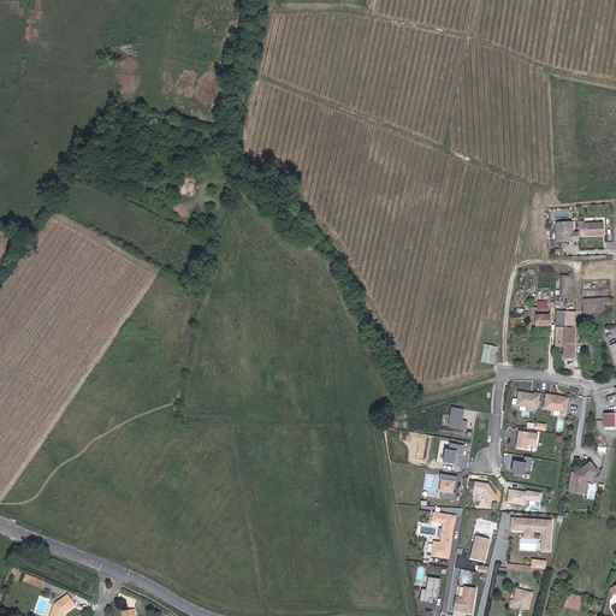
[(560,241),(578,240),(578,232),(572,232),(570,221),(555,221),(556,238),(560,241)]
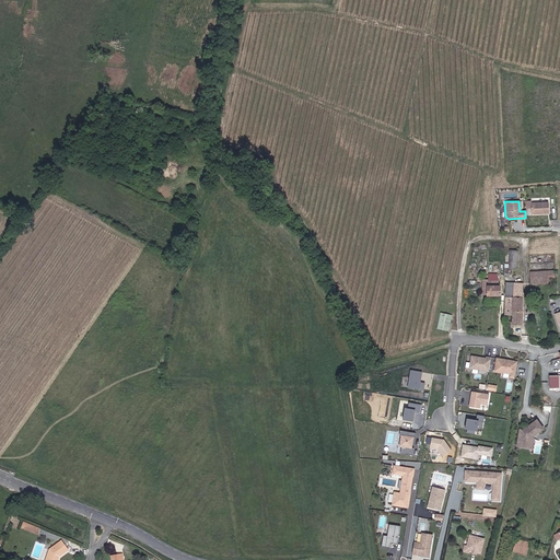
[(548,201),(531,202),(531,213),(548,213),(548,201)]
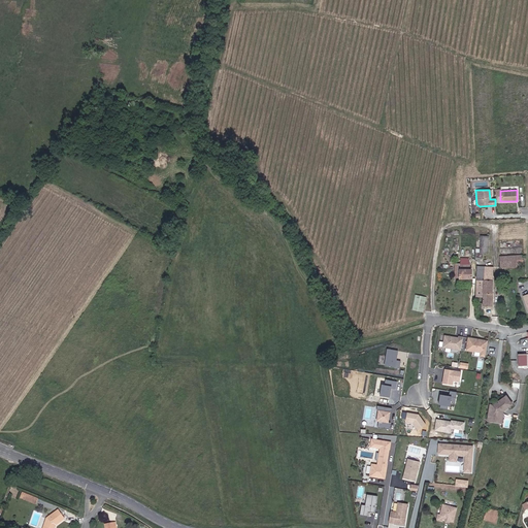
[(482,235),(481,248),(490,248),(491,236),(482,235)]
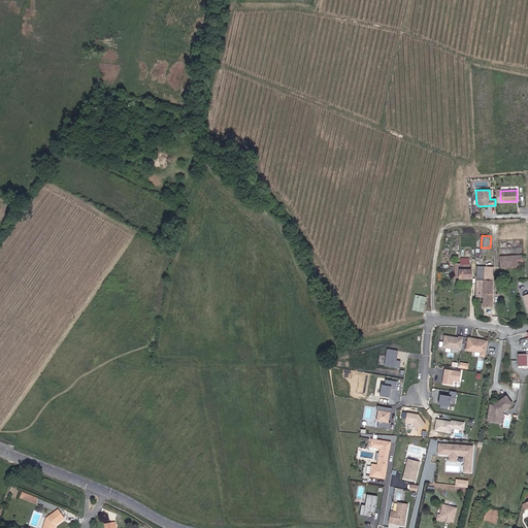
[(484,252),(490,253),(490,248),(481,248),(480,252),(476,252),(476,257),(484,257),(484,252)]
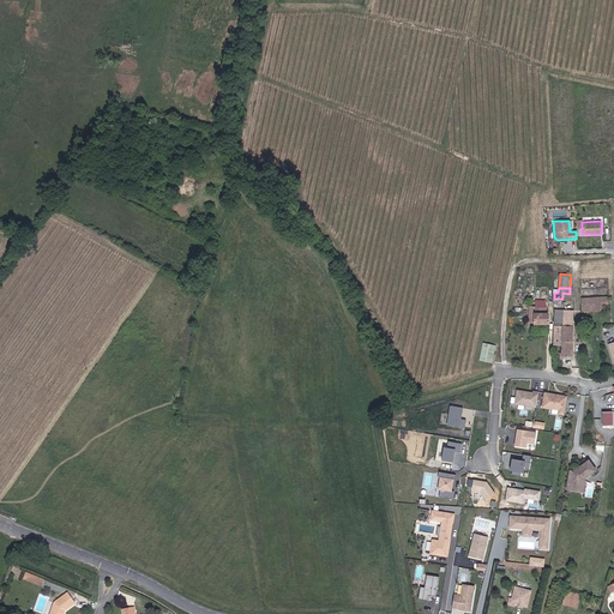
[(581,299),(582,311),(600,311),(600,302),(608,302),(608,298),(581,299)]
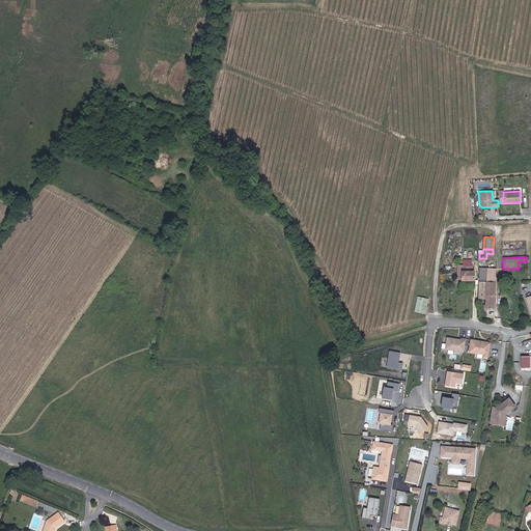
[(474,279),(473,270),(471,260),(463,260),(463,264),(463,279),(474,279)]
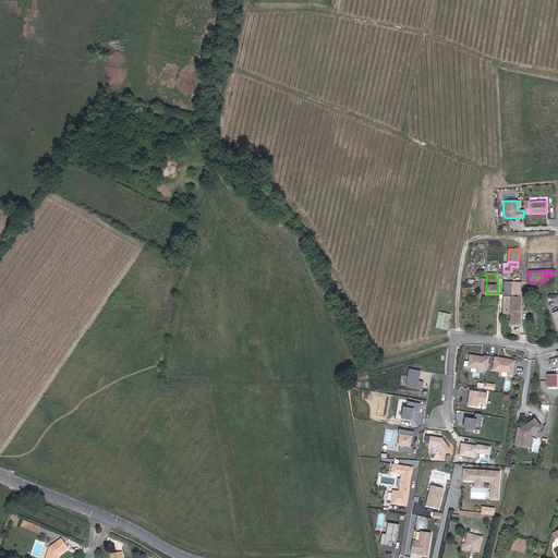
[(511,296),(510,313),(510,323),(521,323),(520,281),(504,281),(504,284),(512,284),(511,296)]
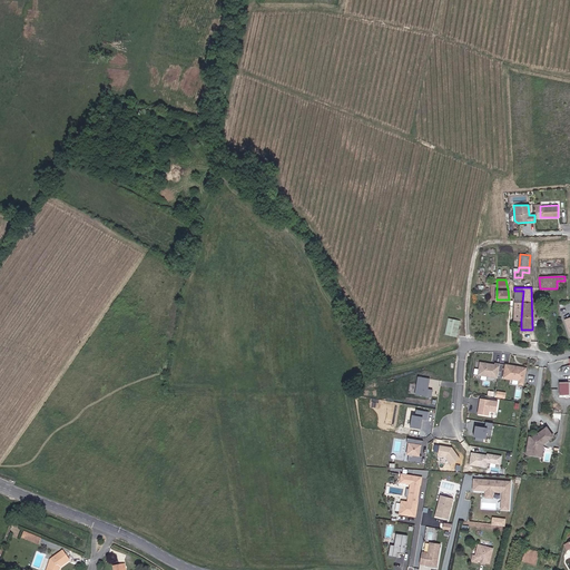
[(523,291),(514,291),(513,302),(522,303),(523,291)]
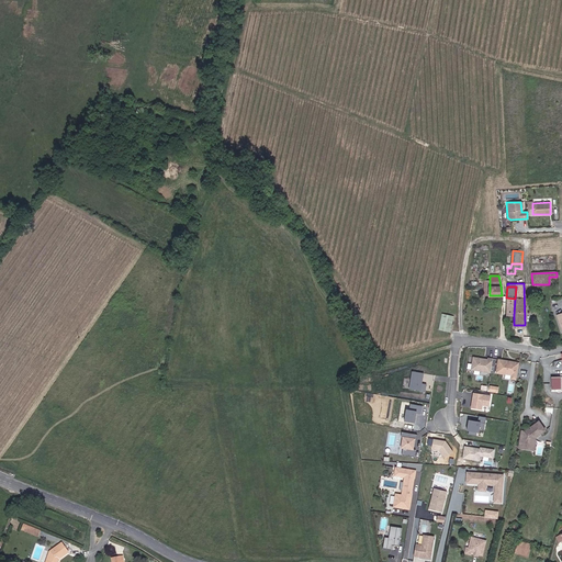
[(451,332),(453,315),(442,314),(440,329),(451,332)]
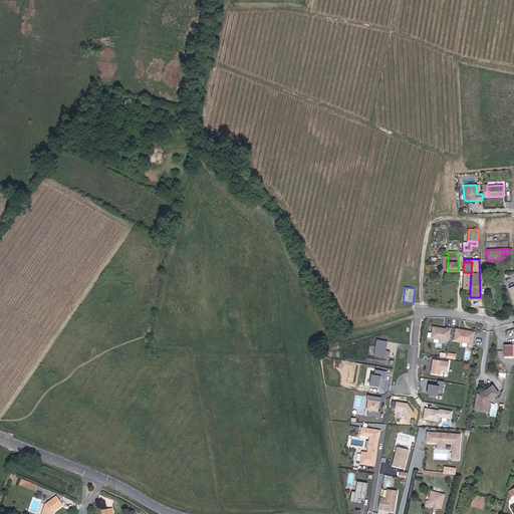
[(448,339),(450,327),(446,326),(445,327),(432,325),(431,331),(430,337),(433,337),(438,338),(448,339)]
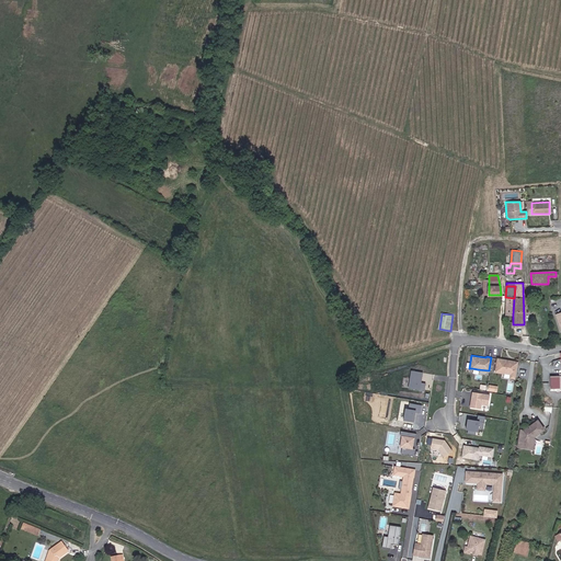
[(514,378),(517,362),(496,357),(494,370),(510,374),(508,377),(514,378)]
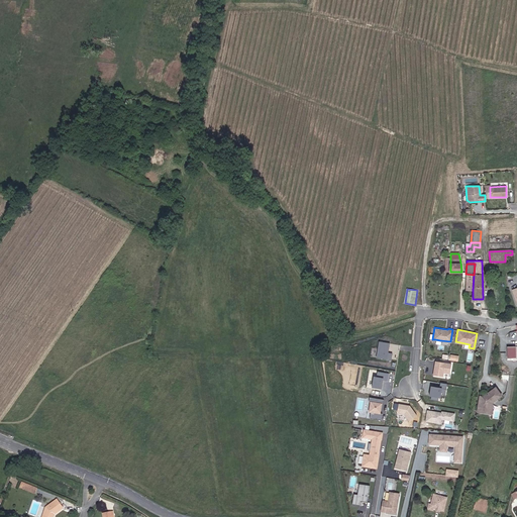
[(390,359),(391,352),(387,351),(389,342),(379,340),(376,356),(386,358),(386,359),(390,359)]
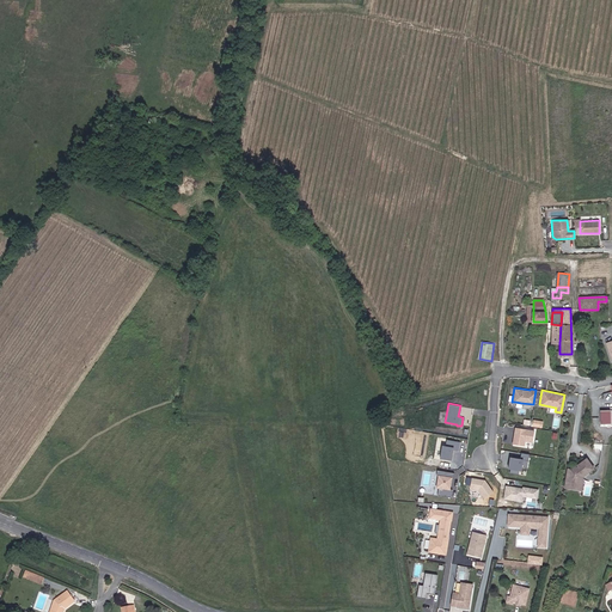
[(531,441),(533,430),(514,427),(512,444),(522,445),(524,440),(531,441)]
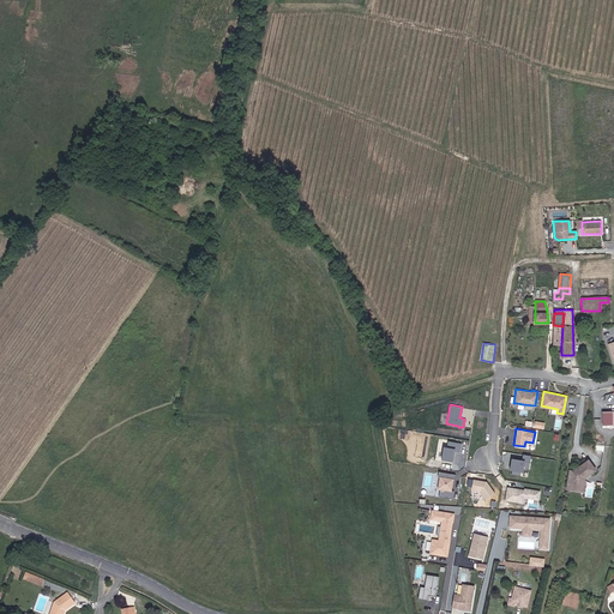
[(452,461),(453,450),(458,451),(461,443),(447,440),(446,445),(444,445),(441,458),(452,461)]
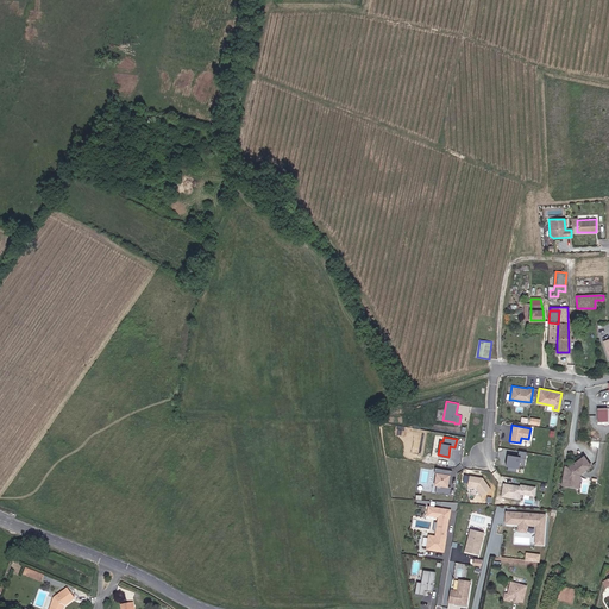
[(523,464),(526,451),(518,450),(516,456),(507,453),(504,465),(507,465),(515,466),(518,468),(519,463),(523,464)]
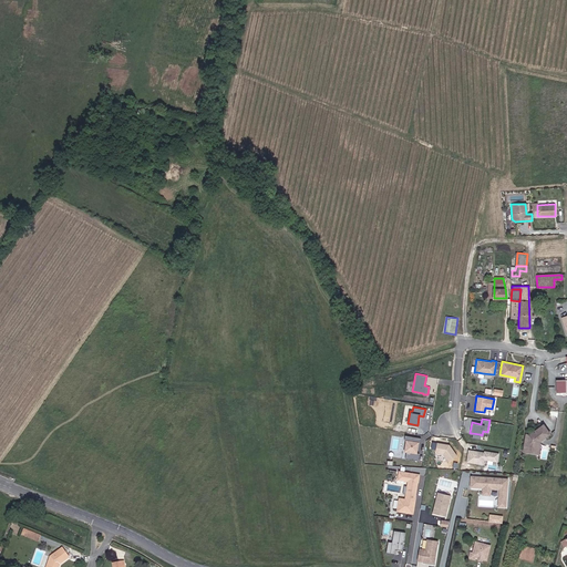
[(548,433),(542,424),(531,432),(532,433),(528,435),(527,434),(524,433),(523,444),(526,445),(525,451),(533,452),(534,443),(548,433)]
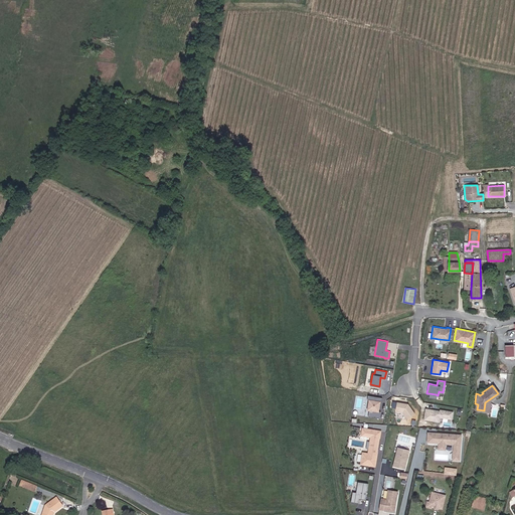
[(374,400),(375,395),(368,394),(367,399),(369,399),(367,408),(368,408),(367,415),(378,417),(380,410),(377,410),(378,404),(379,400),(374,400)]
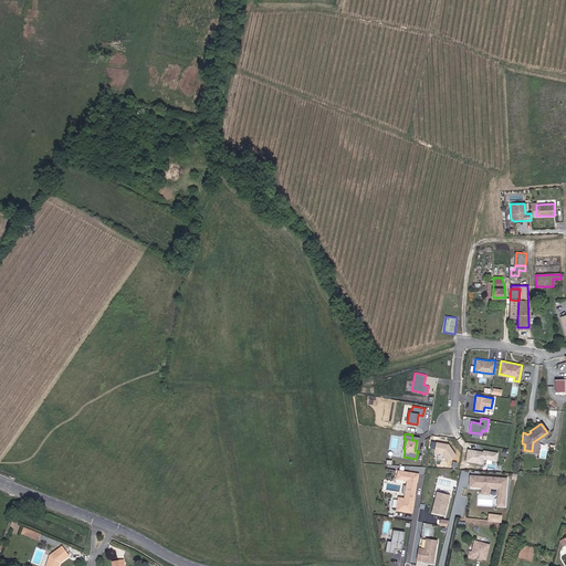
[(447,459),(454,453),(448,443),(436,441),(435,451),(442,452),(447,459)]
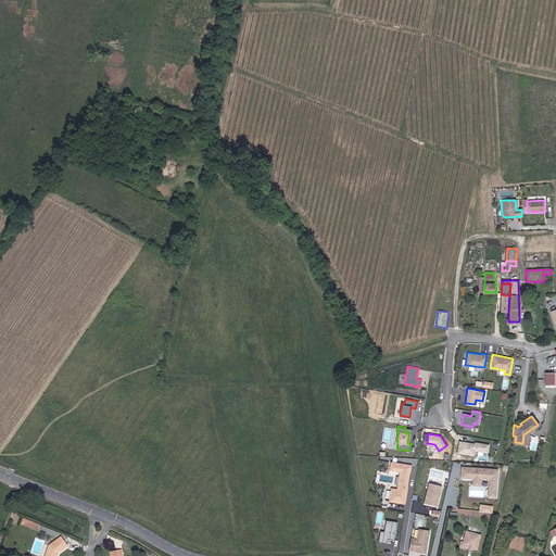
[(487,452),(488,444),(475,441),(474,444),(470,443),(470,442),(459,440),(457,452),(472,454),(474,450),(477,450),(482,451),(487,452)]
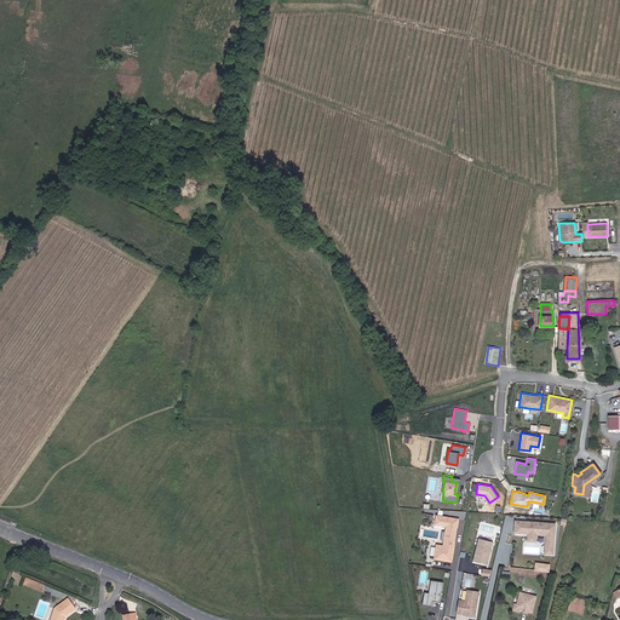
[(458,518),(436,515),(435,523),(446,526),(442,545),(436,544),(434,557),(451,561),(453,543),(455,527),(457,527),(458,518)]
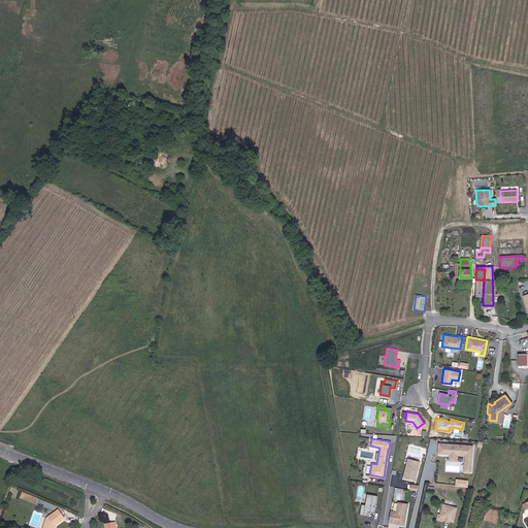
[(469,471),(470,446),(464,444),(464,447),(449,446),(450,443),(437,443),(436,453),(449,454),(448,460),(455,460),(455,454),(463,455),(462,470),(469,471)]
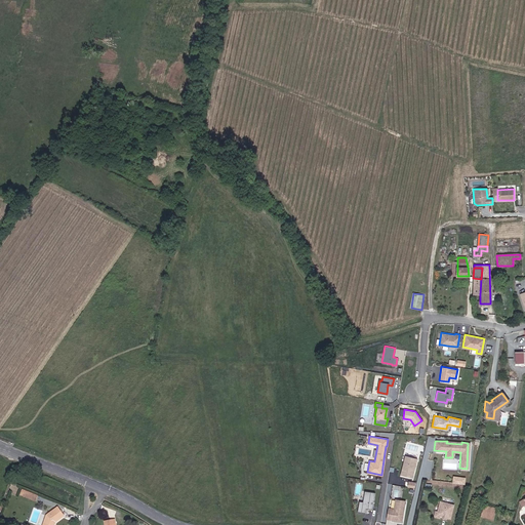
[(416,458),(405,455),(400,475),(411,478),(416,458)]
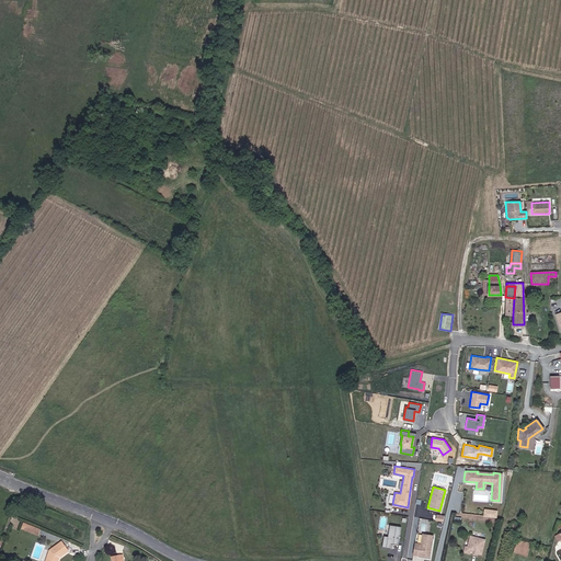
[(484,516),(497,517),(499,510),(484,508),(484,516)]
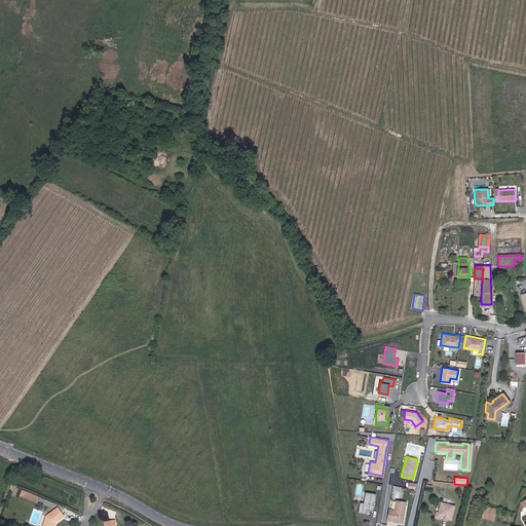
[(35,497),(20,491),(17,495),(33,501),(35,497)]
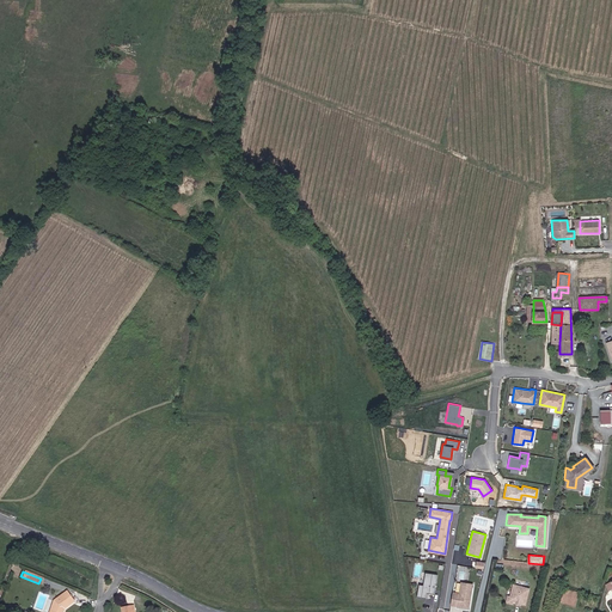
[(436,574),(424,571),(422,585),(417,583),(415,595),(424,598),(426,593),(433,594),(436,574)]
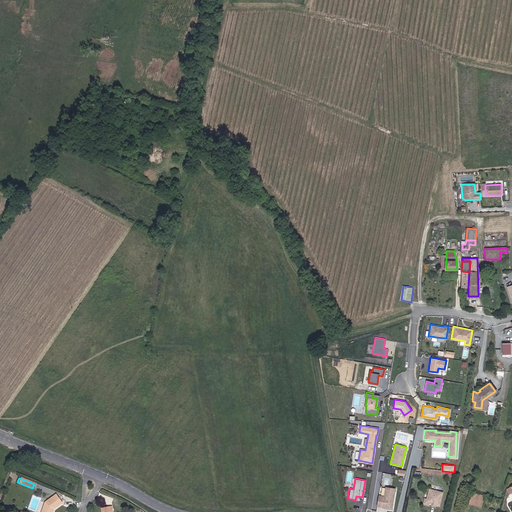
[(396,488),(386,487),(384,496),(379,495),(377,506),(392,509),(396,488)]
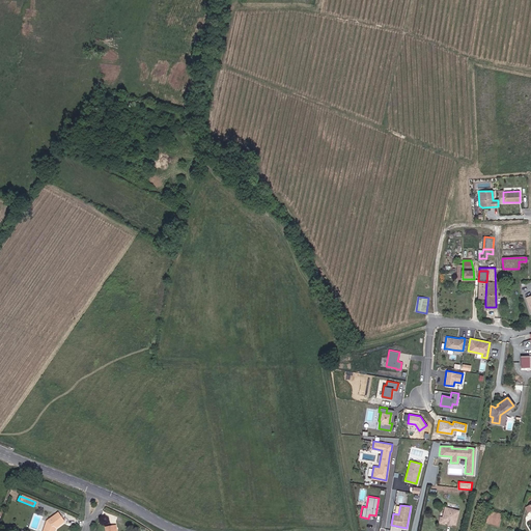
[(500,514),(487,510),(484,522),(497,526),(500,514)]
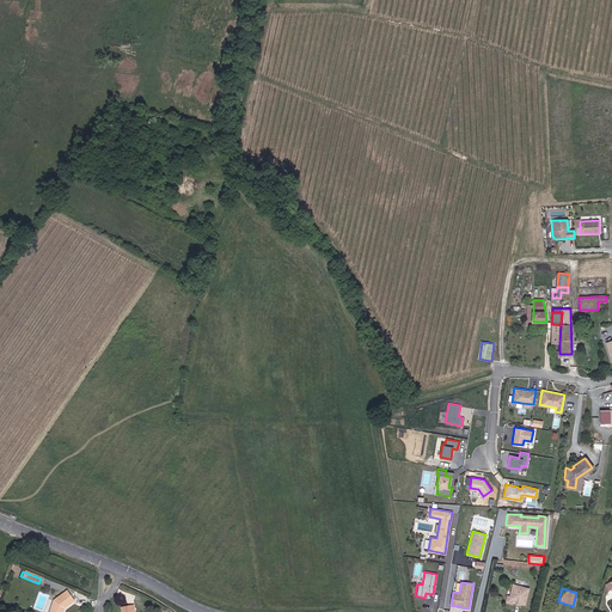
[(507,606),(508,606),(512,607),(516,607),(520,609),(525,593),(508,591),(506,603),(507,606)]
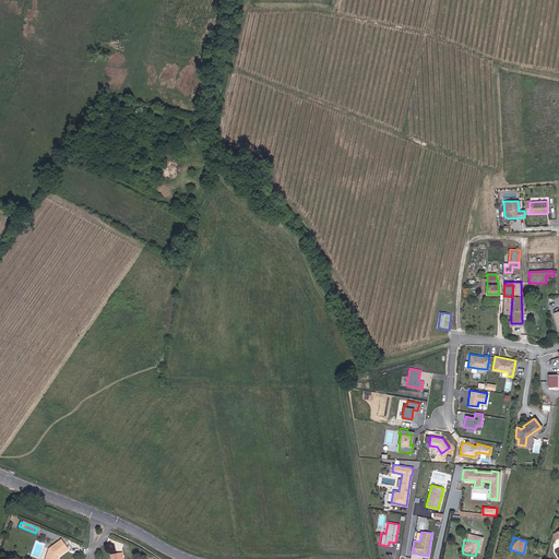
[(58,540),(46,549),(42,558),(54,558),(55,556),(64,549),(58,540)]
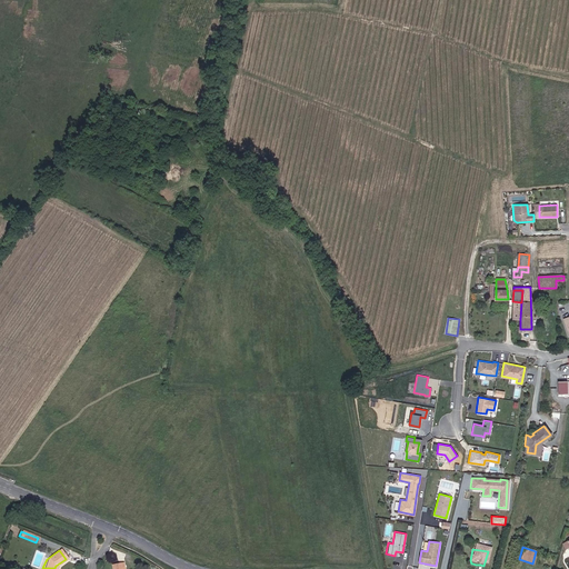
All buildings are outlined.
